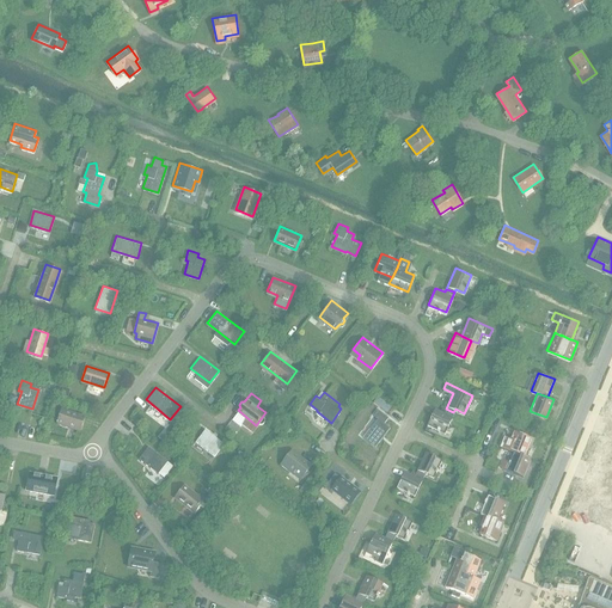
[(79,429),(84,415),(61,407),(56,422),(79,429)]
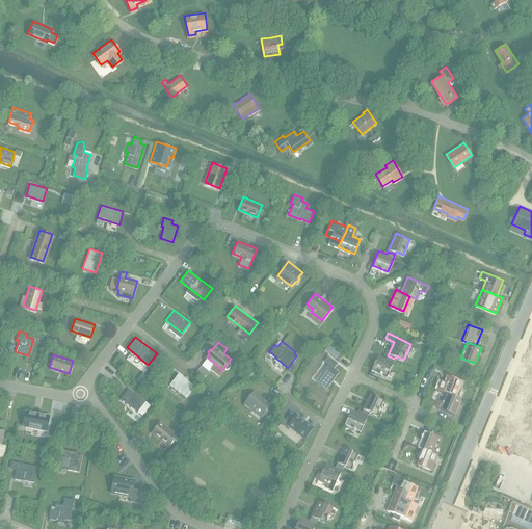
[(326,387),(339,370),(334,367),(338,362),(328,354),(324,360),(328,363),(316,378),(326,387)]
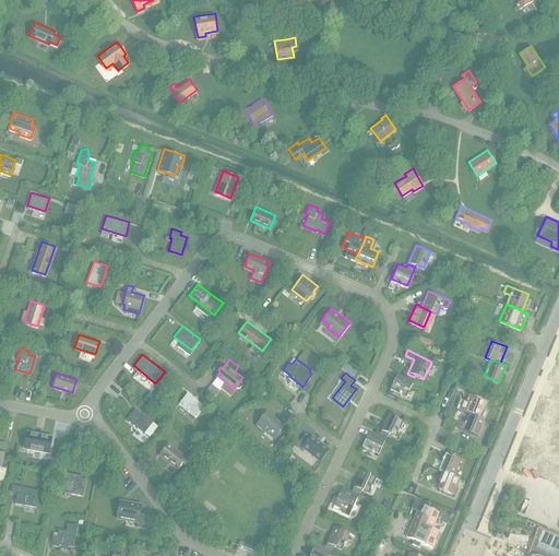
[(407,374),(406,377),(396,373),(390,387),(406,394),(414,377),(407,374)]
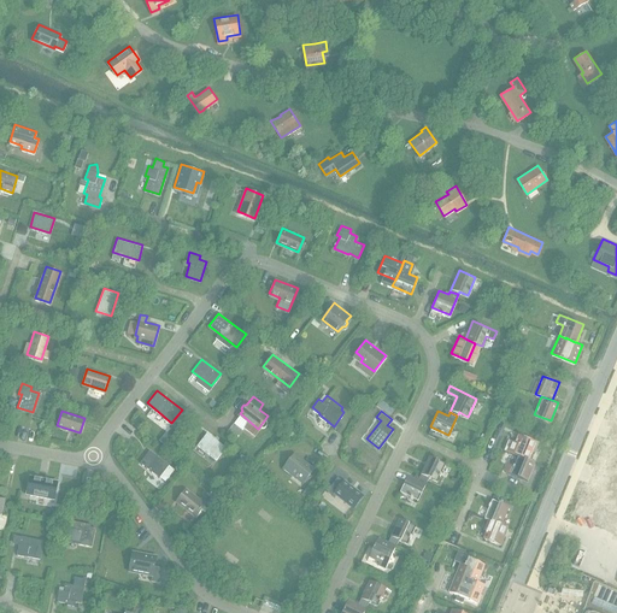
[(216,458),(225,446),(206,431),(198,443),(216,458)]
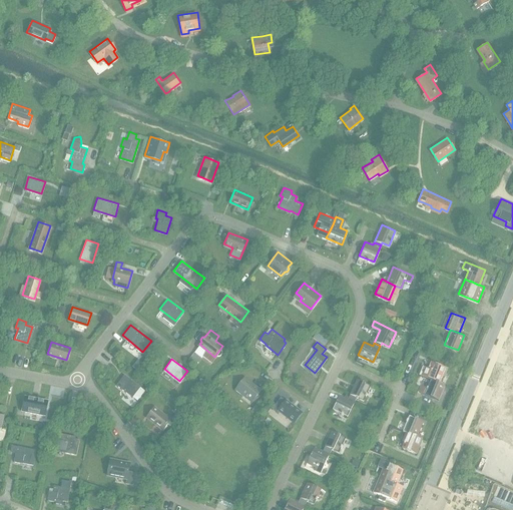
[(439,381),(445,366),(431,360),(429,365),(428,366),(426,366),(422,374),(424,375),(430,378),(439,381)]
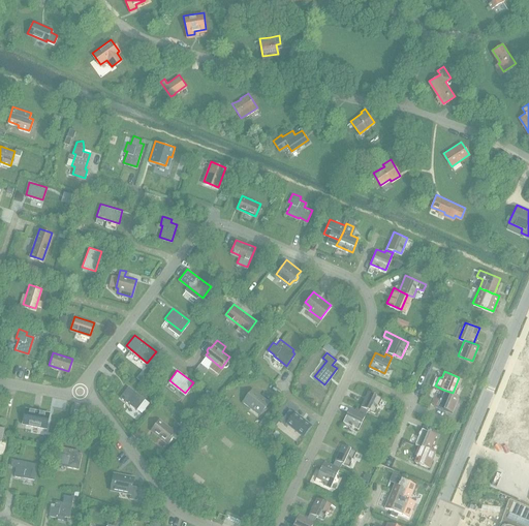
[(136,408),(145,398),(128,384),(120,395),(136,408)]
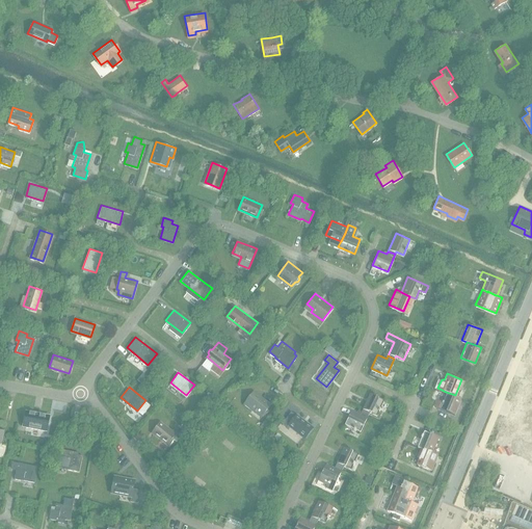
[(262,414),(270,402),(257,392),(253,397),(249,395),(244,402),(251,408),(253,406),(262,414)]
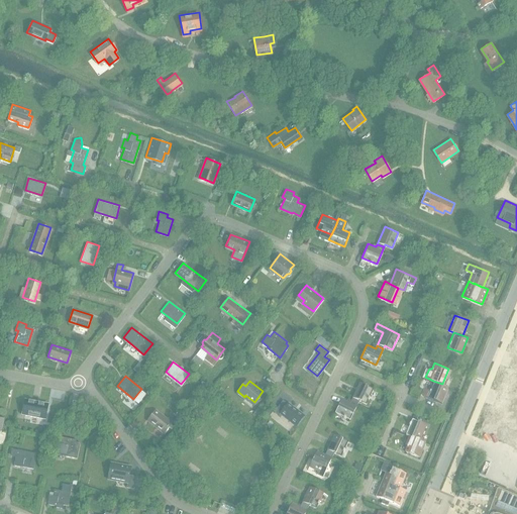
[(359,381),(351,398),(357,402),(359,399),(366,402),(373,387),(359,381)]
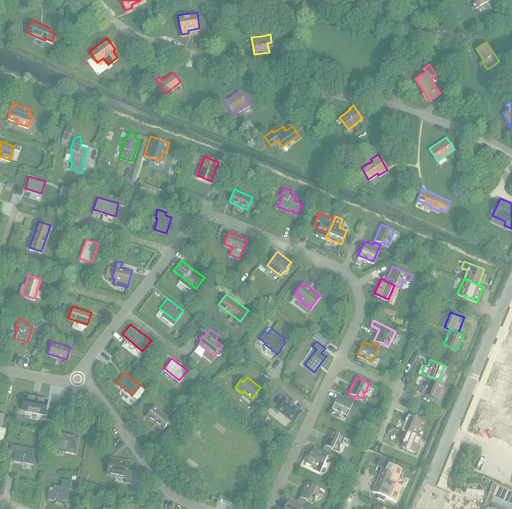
[(429,377),(423,392),(437,397),(443,382),(438,380),(429,377)]
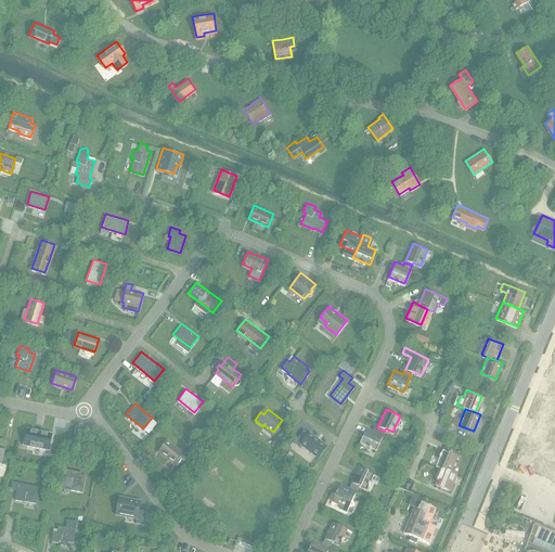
[(384,432),(377,427),(375,431),(366,426),(360,441),(376,449),(384,432)]
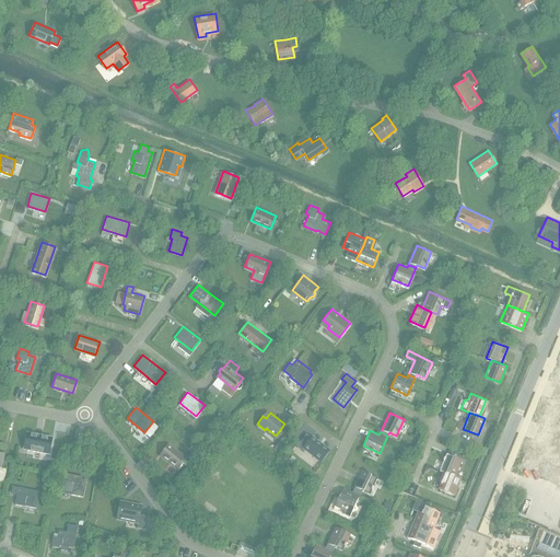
[(329,449),(312,436),(306,431),(296,444),(303,450),(305,448),(321,460),(329,449)]
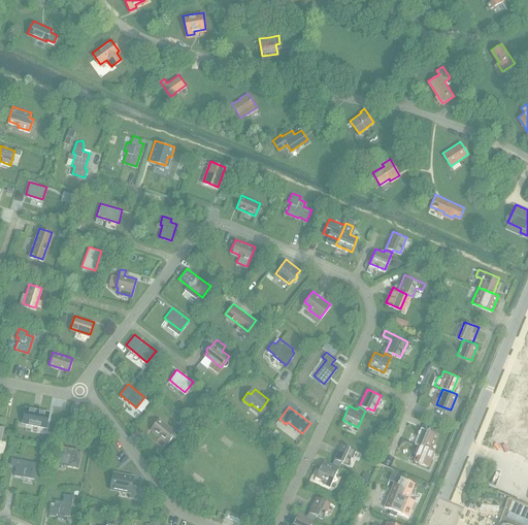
[(46,424),(48,412),(31,407),(31,409),(25,408),(23,421),(29,423),(30,421),(37,423),(37,425),(44,426),(44,424),(46,424)]
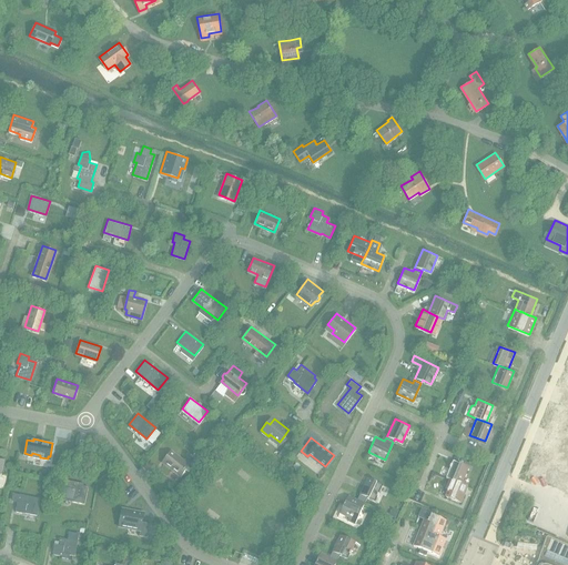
[(180,474),(189,463),(171,450),(162,461),(180,474)]
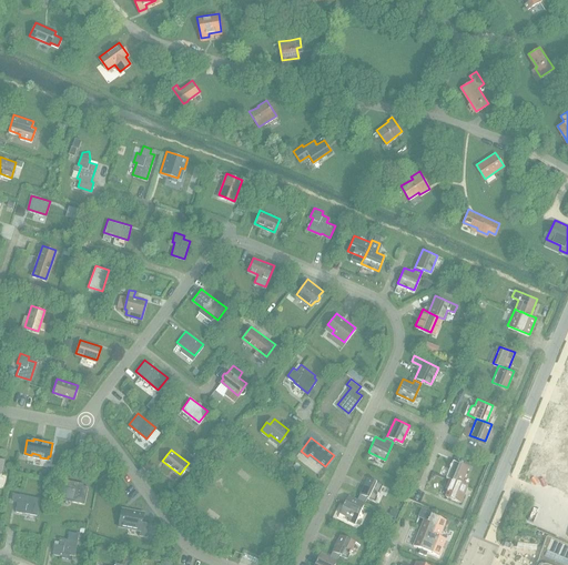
[(462,482),(462,481),(468,465),(453,458),(446,475),(449,476),(462,482)]
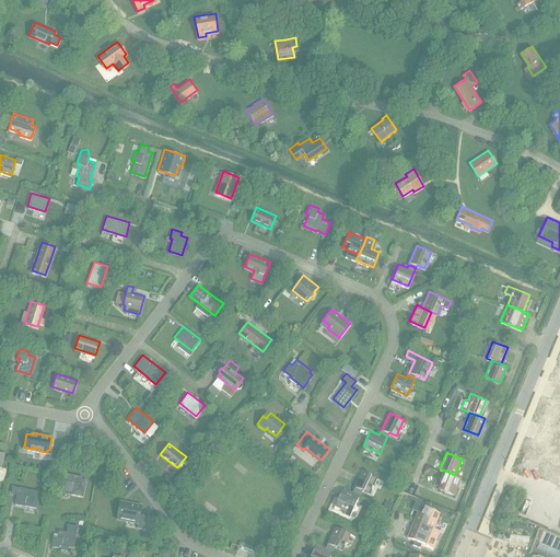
[(362,470),(353,488),(360,491),(362,489),(370,492),(377,476),(362,470)]
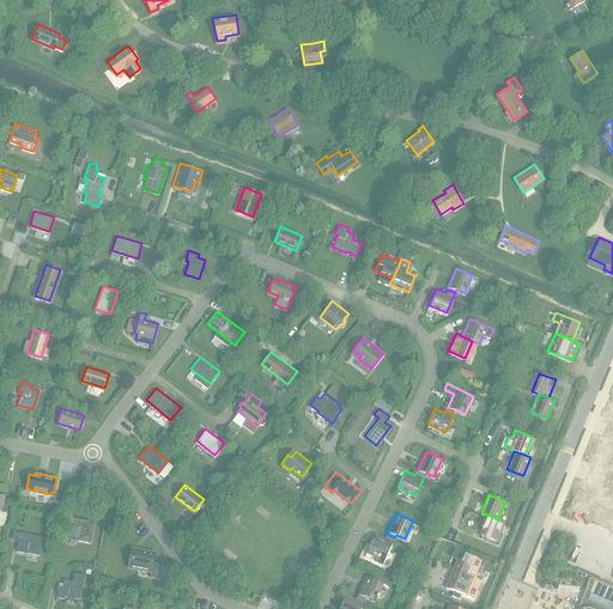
[(485,513),(480,524),(483,525),(483,528),(480,533),(497,540),(504,522),(498,518),(498,519),(485,513)]
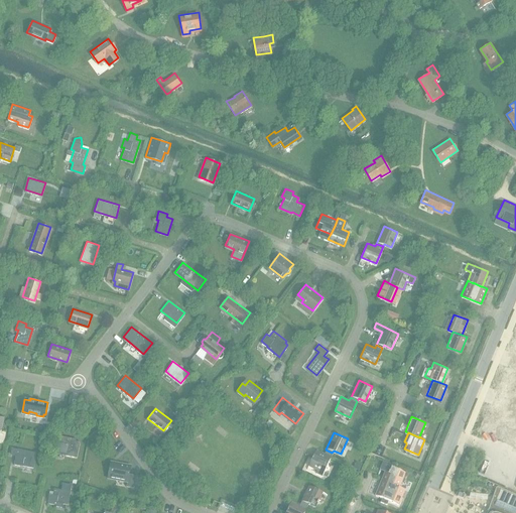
[(80,440),(75,439),(76,437),(57,433),(56,441),(58,441),(57,450),(66,451),(65,454),(77,456),(80,440)]
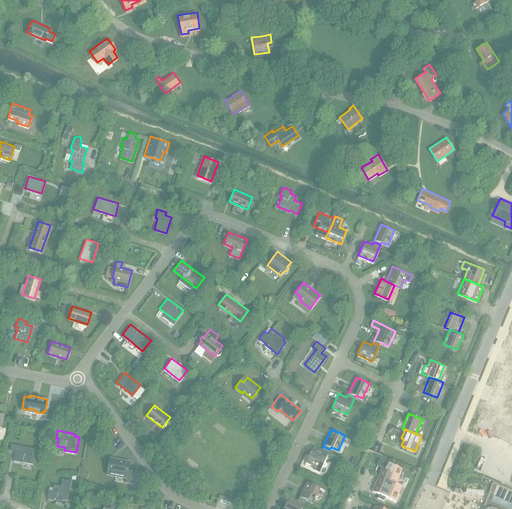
[(16,448),(15,450),(14,459),(33,463),(36,447),(11,442),(10,447),(16,448)]
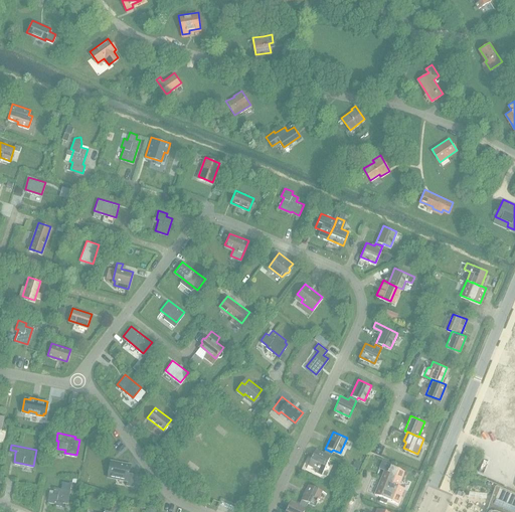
[(331,452),(325,449),(323,452),(315,448),(309,461),(317,465),(315,470),(321,473),(331,452)]
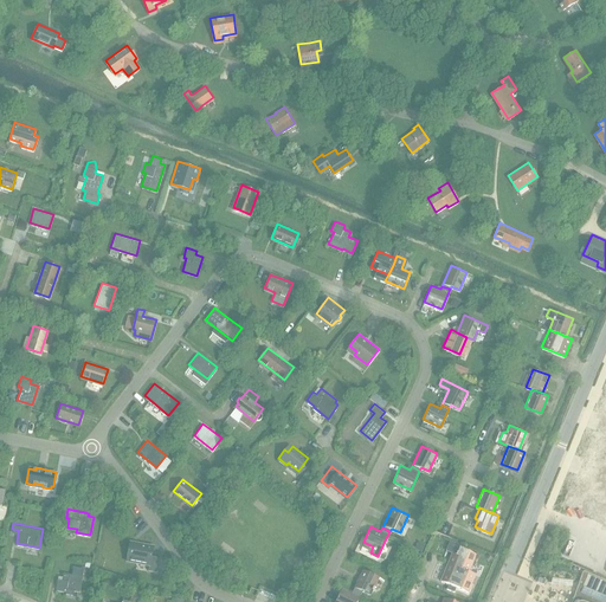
[(130,541),(127,558),(149,563),(148,568),(156,570),(159,562),(160,555),(152,554),(153,548),(153,545),(148,544),(130,541)]
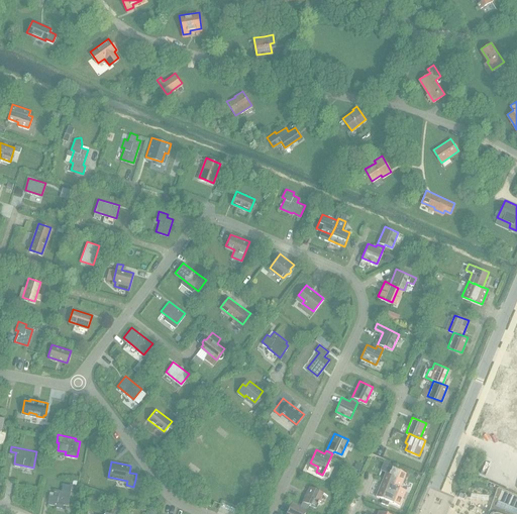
[(386,471),(382,480),(391,484),(391,483),(400,487),(406,472),(392,466),(390,472),(386,471)]
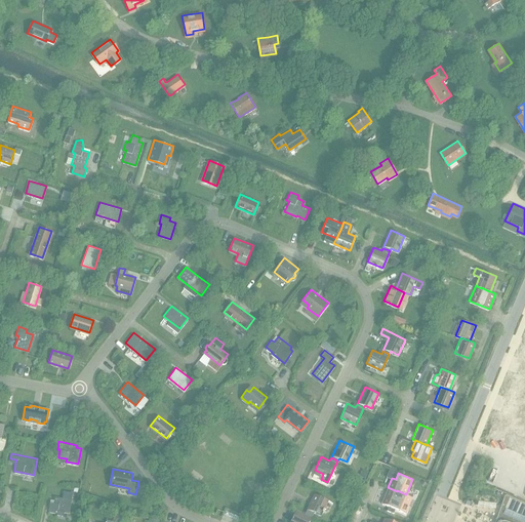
[(411,496),(406,494),(397,490),(397,491),(388,487),(381,503),(405,512),(411,496)]
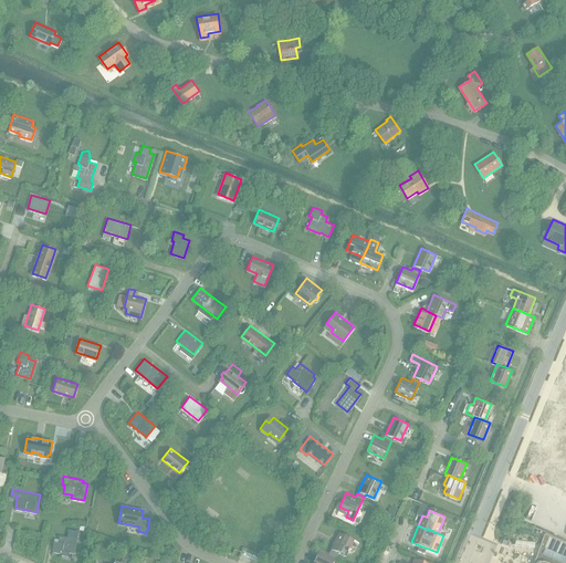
[(69,528),(66,535),(59,534),(58,541),(54,541),(52,550),(61,552),(61,553),(67,554),(69,551),(74,552),(79,530),(69,528)]
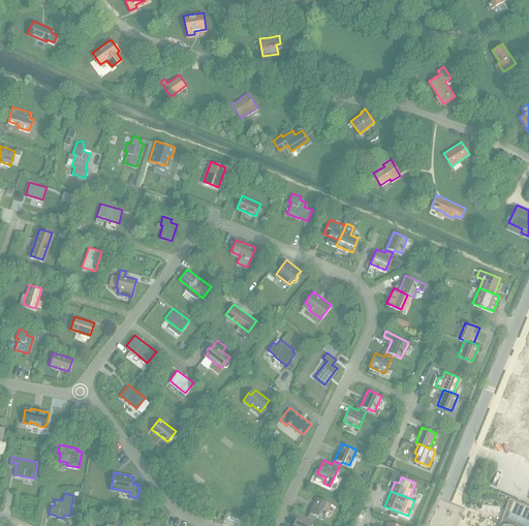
[(316,496),(308,515),(315,518),(316,515),(323,518),(331,503),(316,496)]
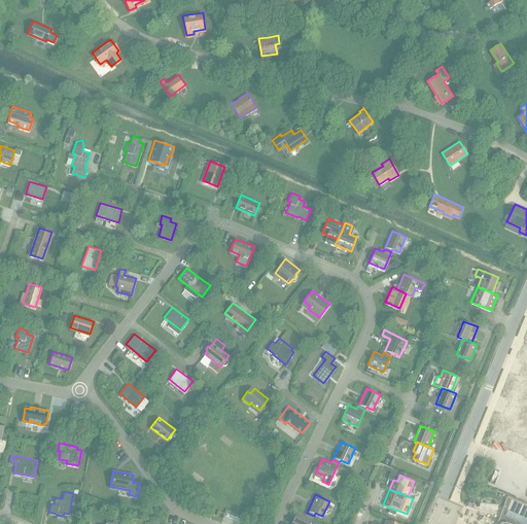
[(526,523),(526,505),(510,498),(507,497),(504,504),(497,523),(526,523)]
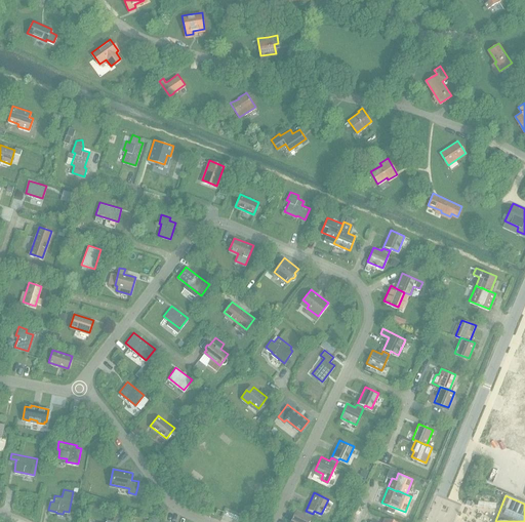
[(308,521),(313,514),(306,511),(305,513),(295,509),(289,521),(308,521)]
